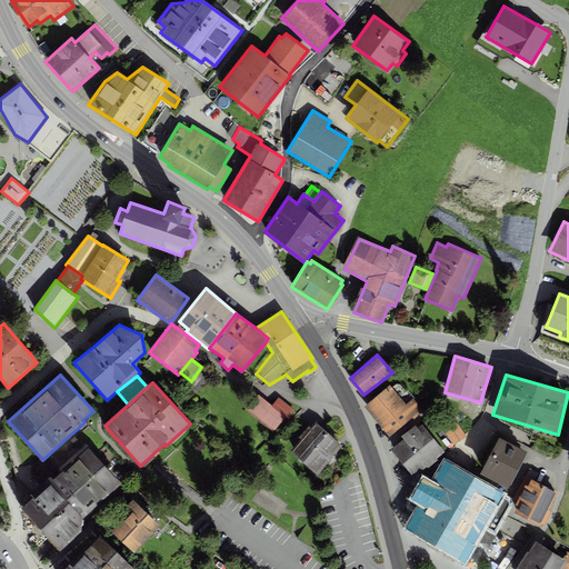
[(365,406),(390,437),(411,418),(413,420),(423,411),(413,398),(406,405),(390,385),(365,406)]
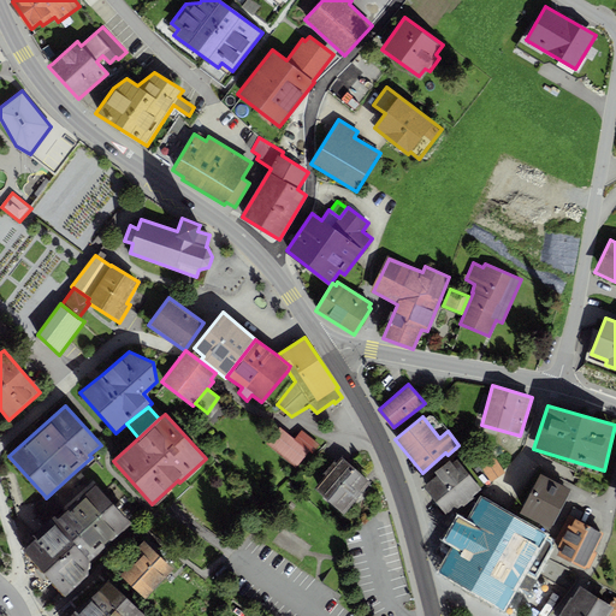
[(276,425),(264,442),(296,467),(315,442),(301,431),(295,439),(276,425)]
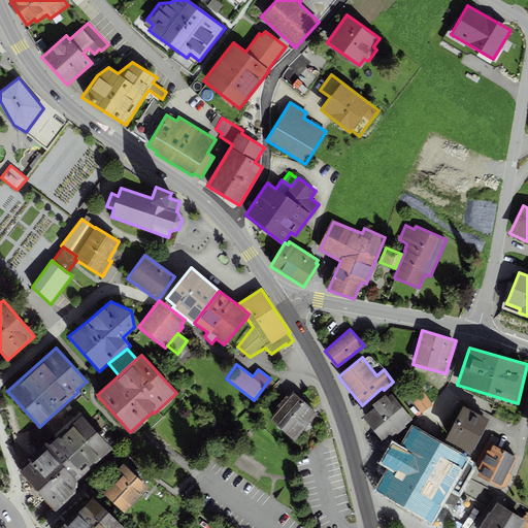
[(279,407),(269,419),(294,440),(318,414),(293,391),(288,397),(287,395),(277,405),(279,407)]
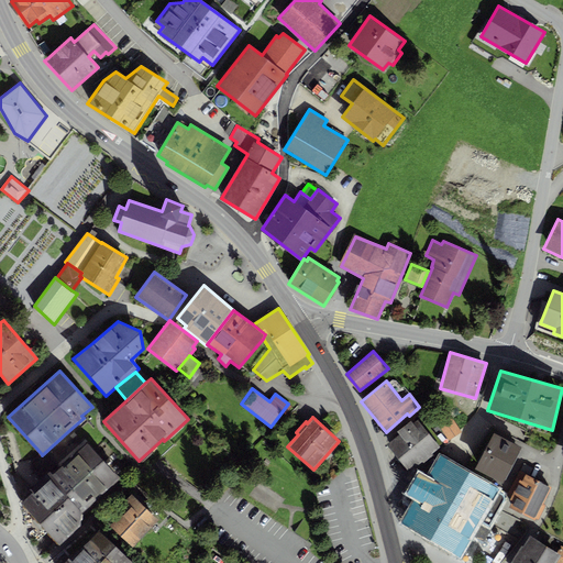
[(399,434),(387,444),(409,472),(421,461),(423,463),(433,454),(432,453),(440,446),(417,419),(414,422),(411,420),(397,431),(399,434)]
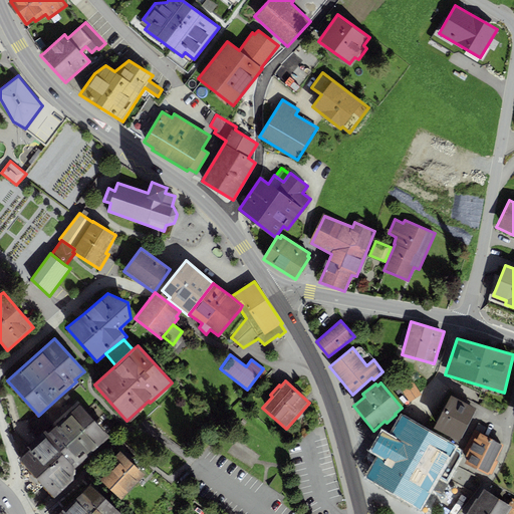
[(39,441),(75,408),(61,395),(38,416),(37,414),(28,422),(28,428),(39,441)]
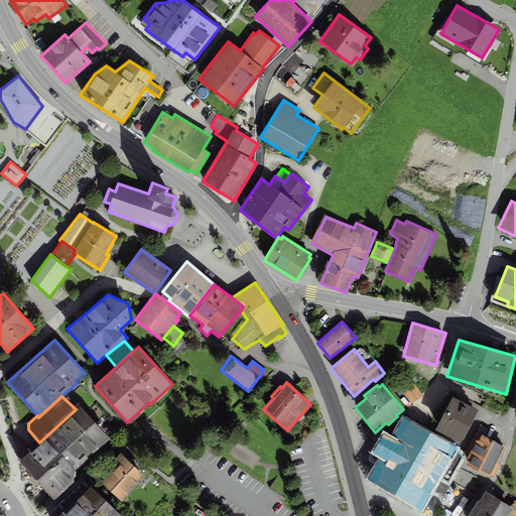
[(478,410),(452,397),(434,429),(461,442),(478,410)]
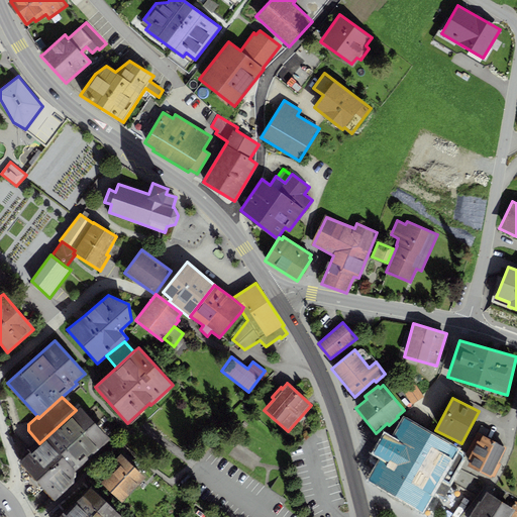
[(39,443),(19,461),(55,500),(74,482),(75,471),(110,439),(80,406),(76,410),(39,443)]
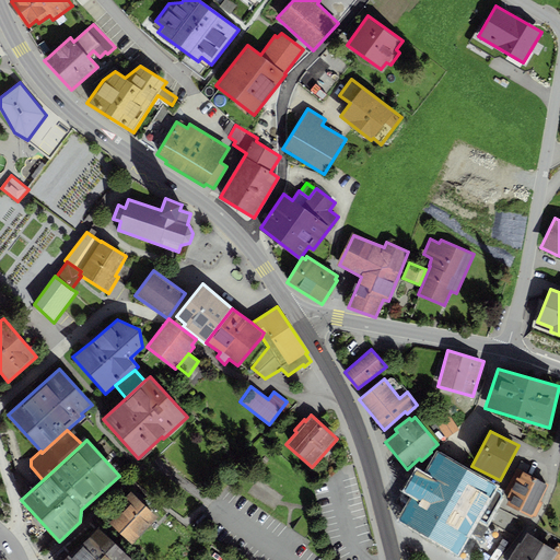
[(413,496),(400,520),(457,552),(477,518),(487,524),(502,498),(502,497),(502,494),(501,492),(500,491),(496,489),(497,486),(439,453),(426,476),(417,470),(405,490),(413,496)]
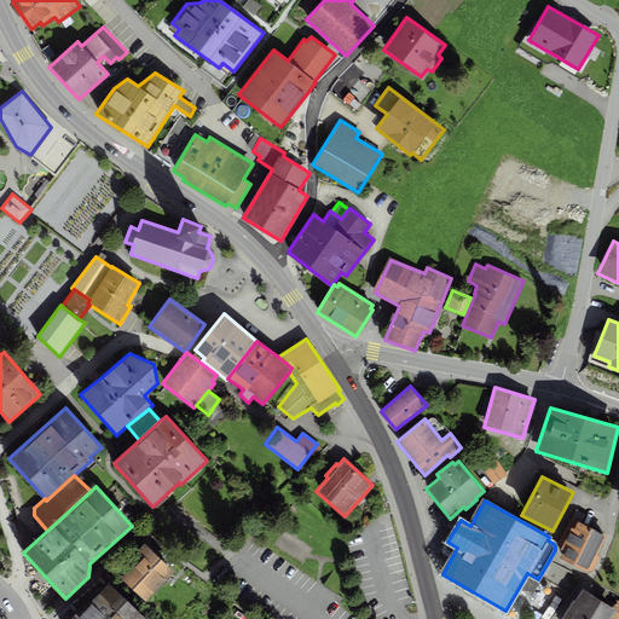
[(586,515),(576,509),(557,545),(561,547),(560,549),(563,551),(560,557),(588,572),(589,570),(591,571),(600,555),(597,554),(606,536),(582,524),(586,515)]
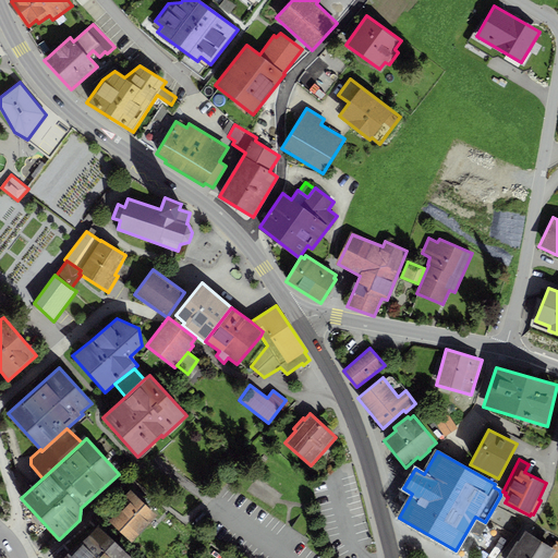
[(131,490),(106,518),(132,543),(158,516),(131,490)]
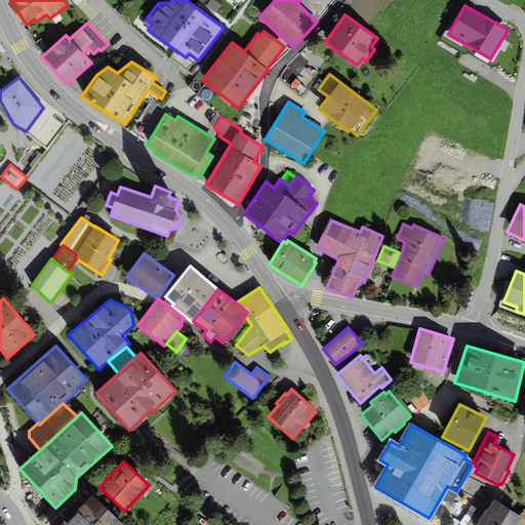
[(282,486),(274,496),(285,505),(293,494),(282,486)]
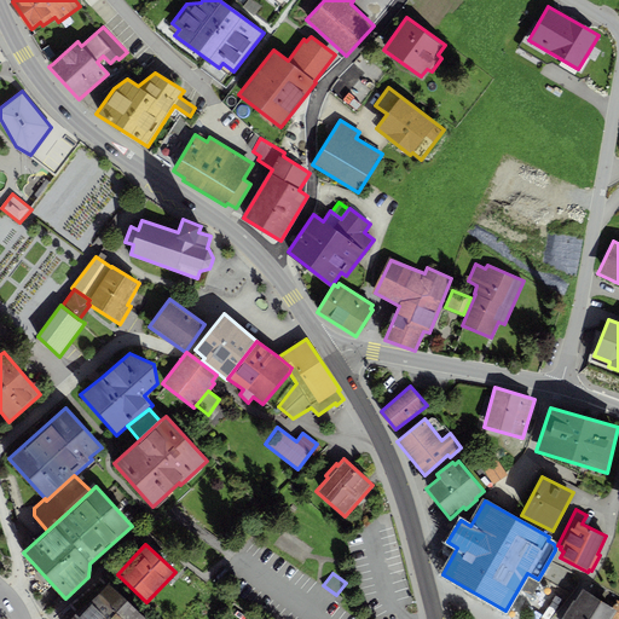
[(148,618),(109,580),(70,618),(148,618)]
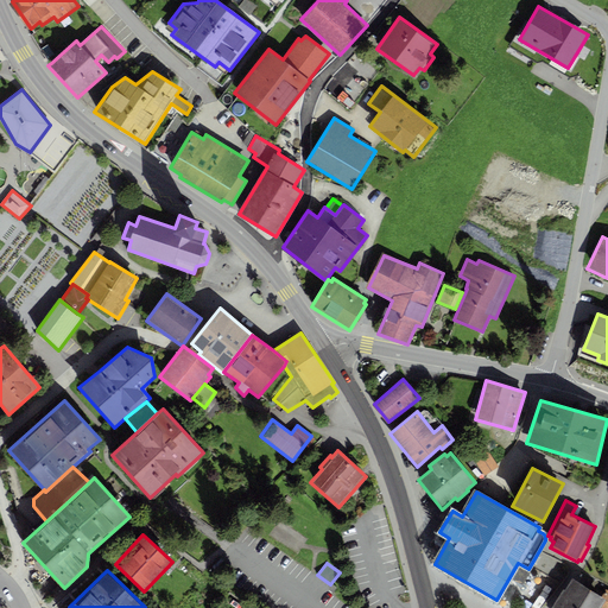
[(564,590),(563,589),(551,607),(600,607),(606,600),(601,597),(572,578),(564,590)]
